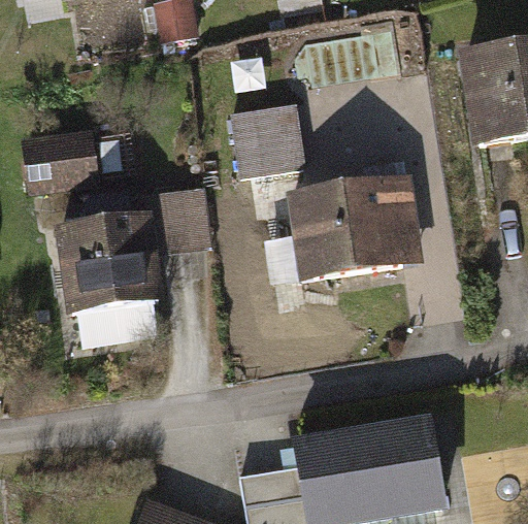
[(176,0),(155,4),(161,42),(200,35),(194,0),(176,0)]
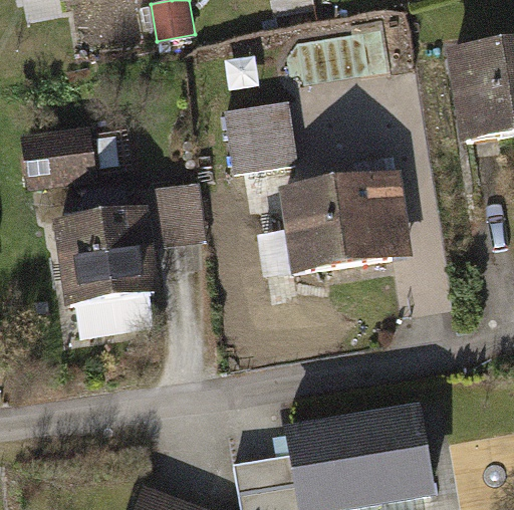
[(139,24),(97,32),(100,53),(143,46),(139,24)]
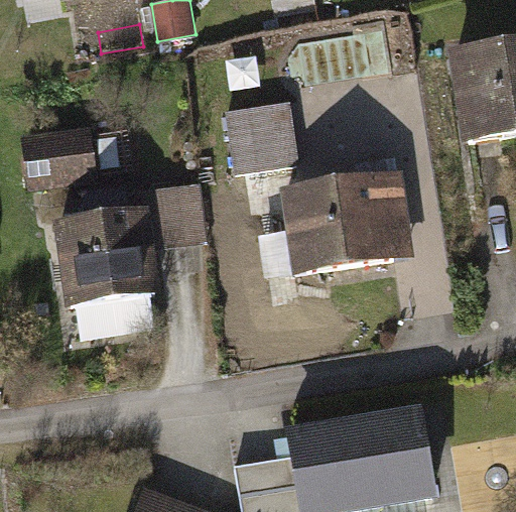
[(515,43),(450,53),(465,144),(515,136),(515,43)]
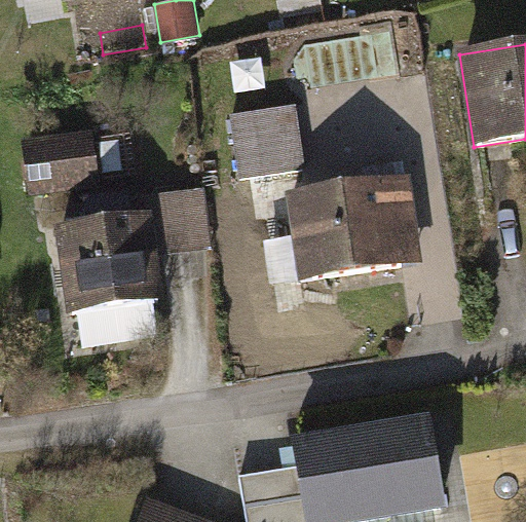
[(295,105),(231,113),(240,178),(277,172),(304,169),(295,105)]
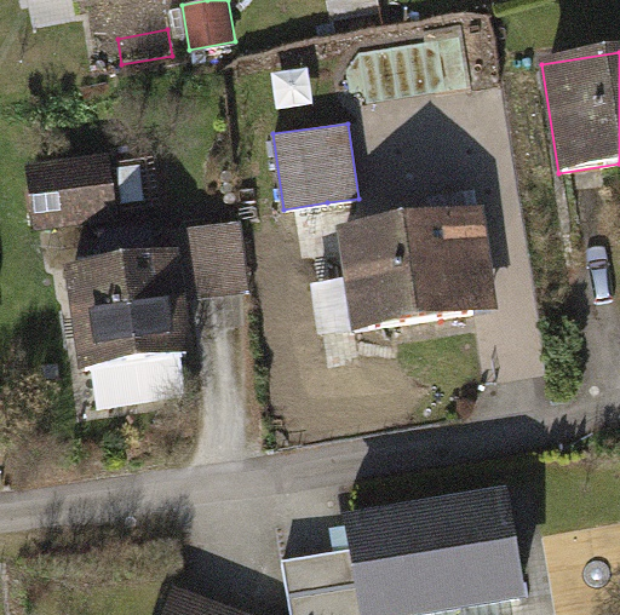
[(108,154),(26,164),(34,229),(116,219),(108,154)]
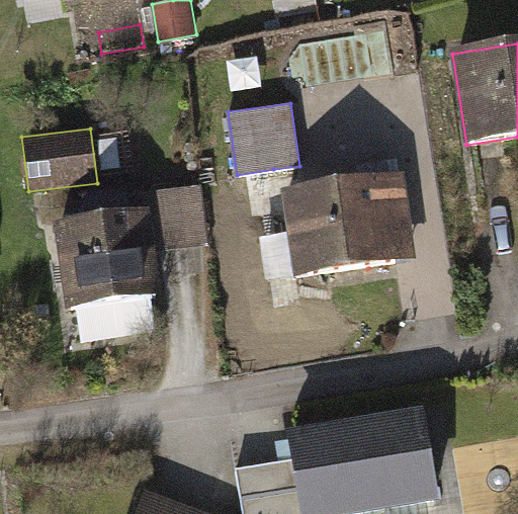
[(273,169),(237,175),(243,216),(279,210),(273,169)]
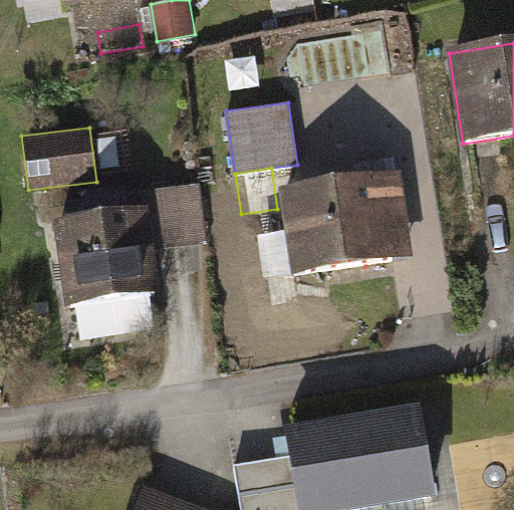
[(401,171),(278,189),(284,231),(257,234),(264,277),(414,255),(401,171)]
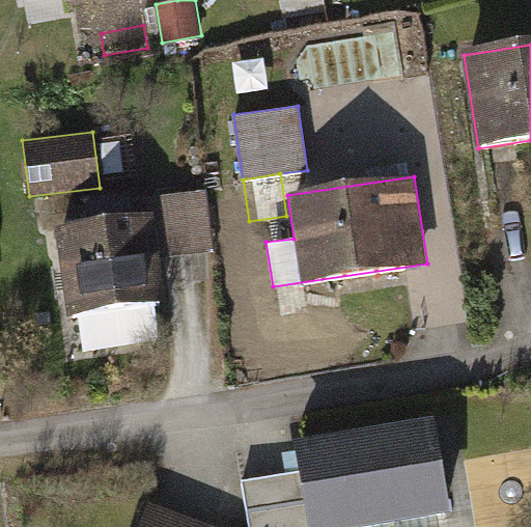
[(148,198),(151,217),(157,257),(215,249),(206,190),(148,198)]
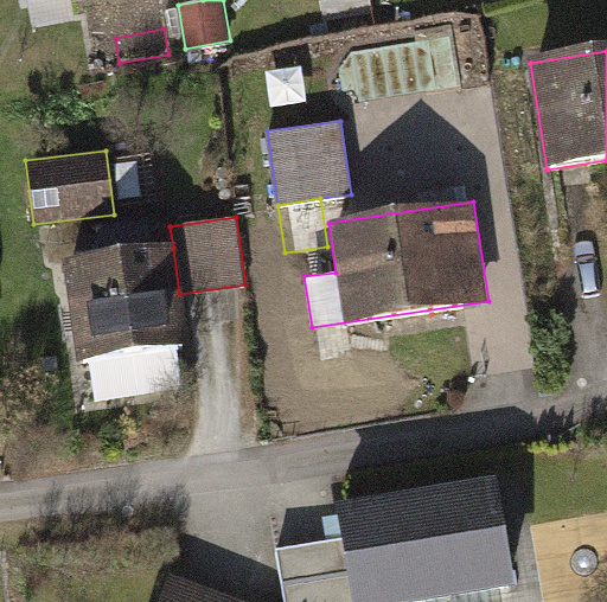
[(173,248),(63,262),(77,360),(185,346),(179,294),(173,248)]
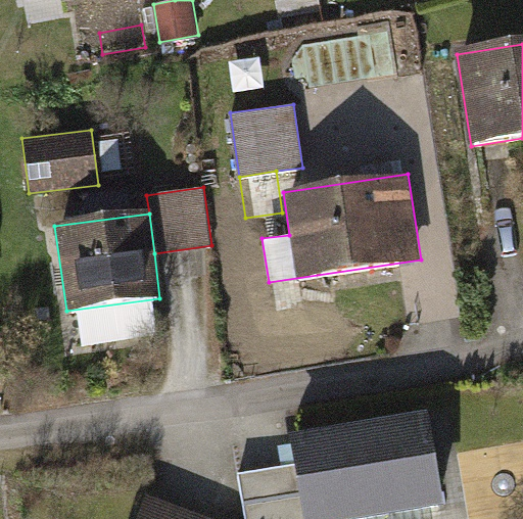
[(427,416),(289,439),(302,518),(380,518),(443,509),(427,416)]
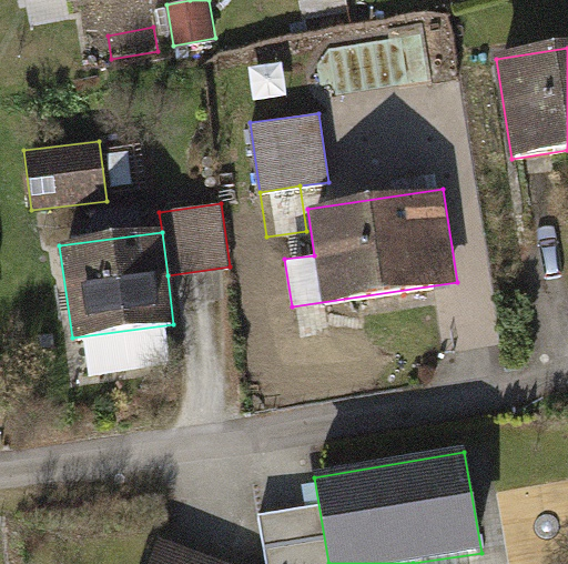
[(231,563),(159,536),(148,563),(231,563)]
